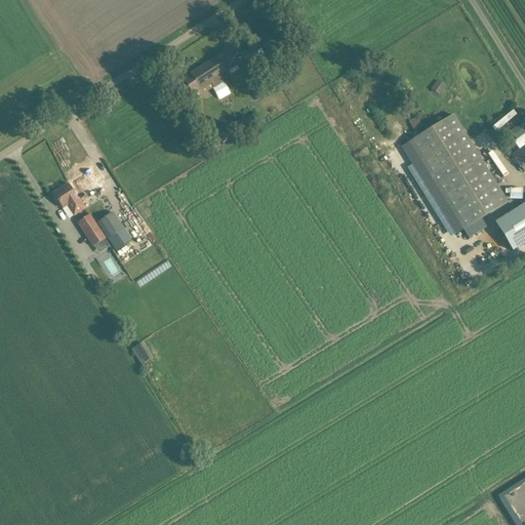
[(238,65),(229,50),(214,59),(223,74),(229,71),(238,65)]
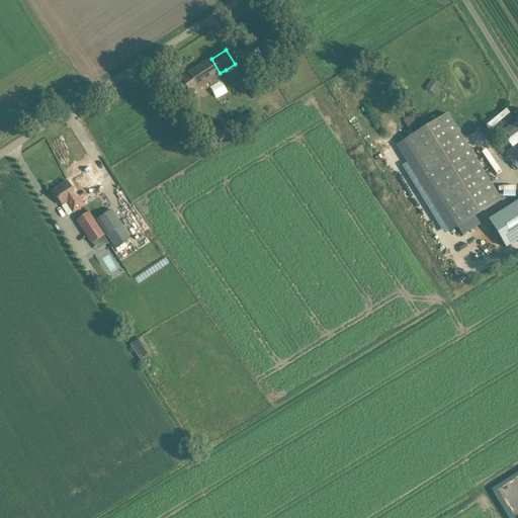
[(211,59),(181,78),(193,97),(222,80),(223,81),(231,76),(226,70),(220,73),(211,59)]
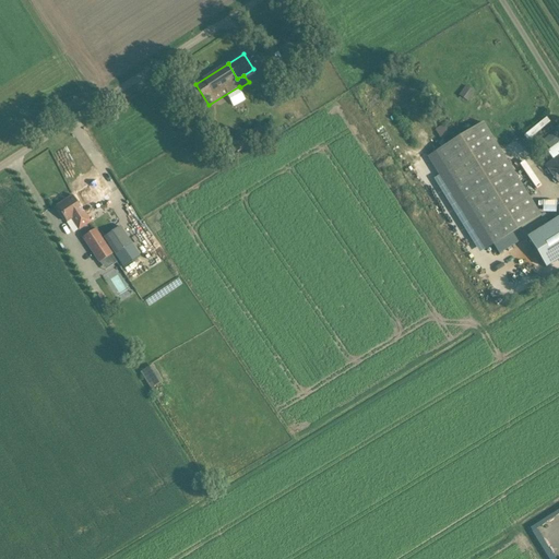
[(271,76),(272,75),(265,67),(256,74),(262,82),(266,79),(272,87),(276,84),(271,76)]
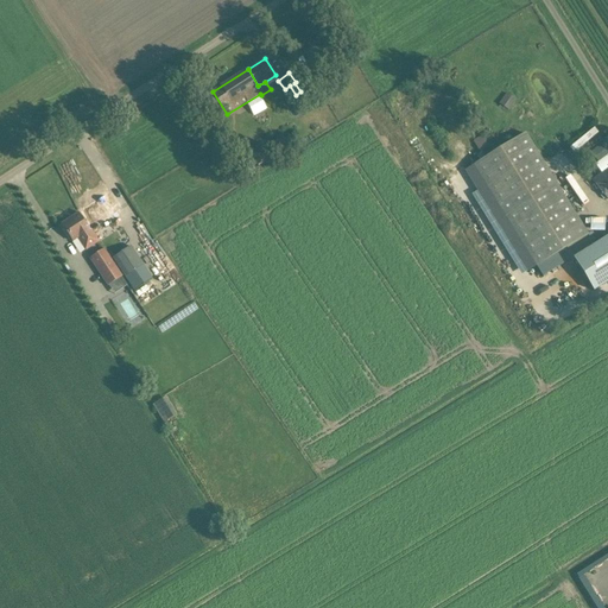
[(508,92),(501,103),(512,111),(519,99),(508,92)]
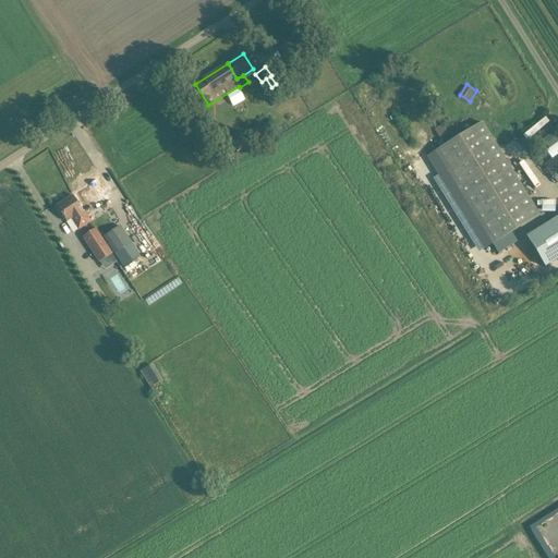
[(528,140),(554,123),(550,119),(524,135),(528,140)]
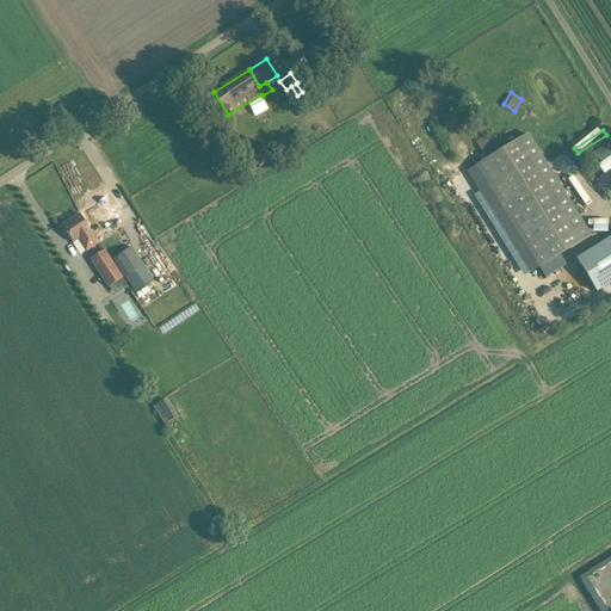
[(475,166),(538,267),(590,236),(528,135),(475,166)]
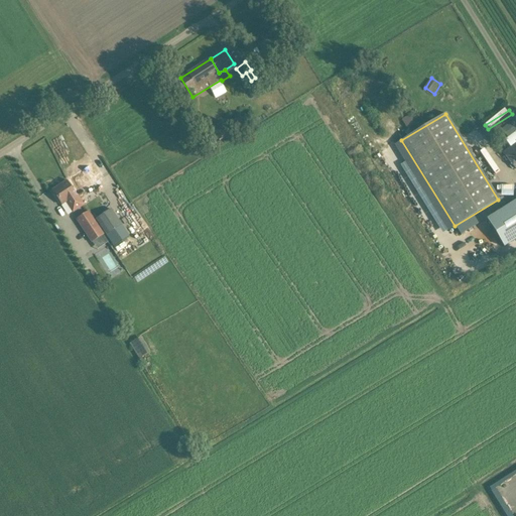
[(515,143),(503,153),(515,169),(515,143)]
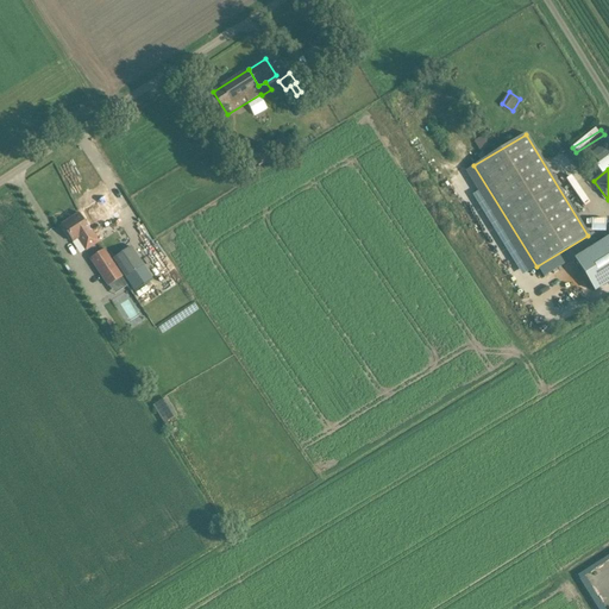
[(80,213),(90,231),(99,225),(121,209),(111,193),(80,213)]
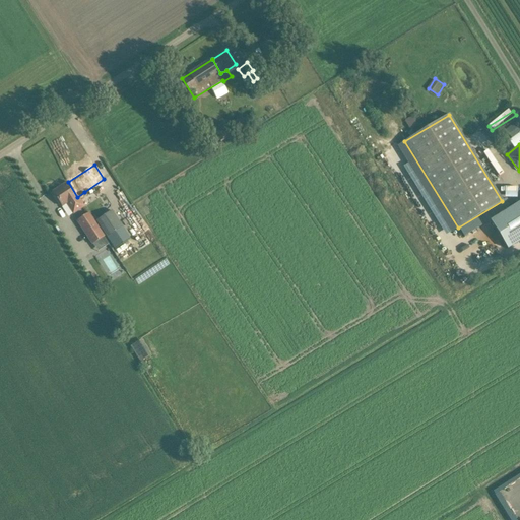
[(68,182),(53,192),(63,206),(66,204),(73,214),(84,207),(77,197),(68,182)]
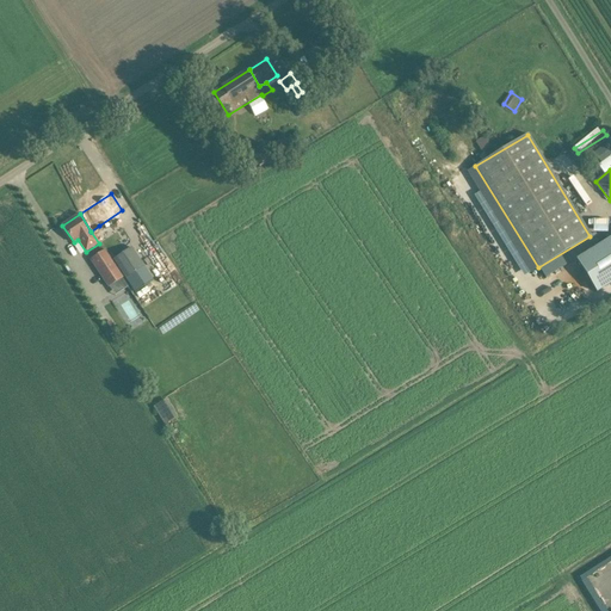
[(610,236),(576,259),(597,290),(603,287),(610,281),(610,236)]
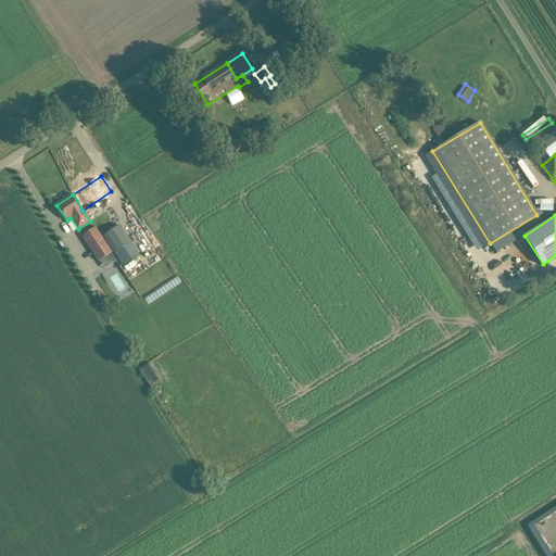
[(119,226),(102,237),(114,255),(122,266),(139,255),(131,243),(119,226)]
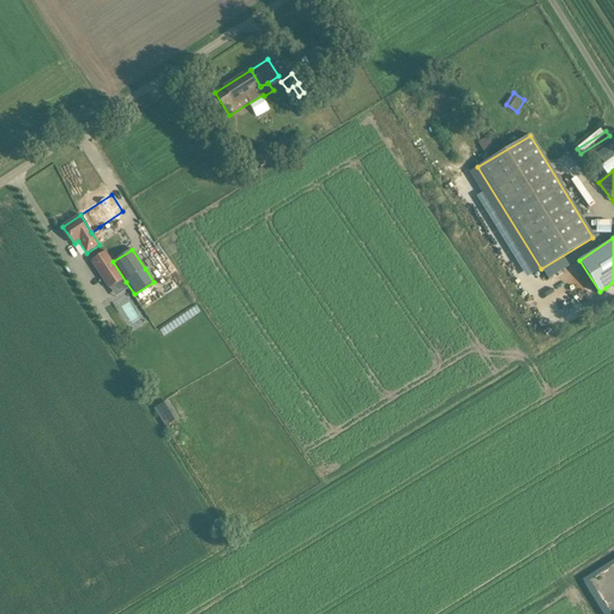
[(124,280),(106,252),(90,262),(108,289),(124,280)]
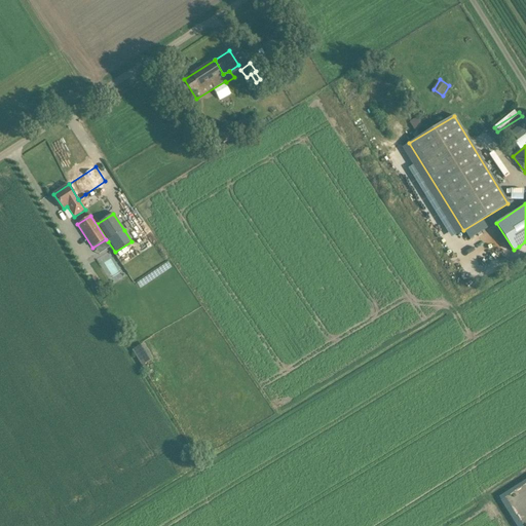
[(91,278),(95,289),(101,287),(97,276),(91,278)]
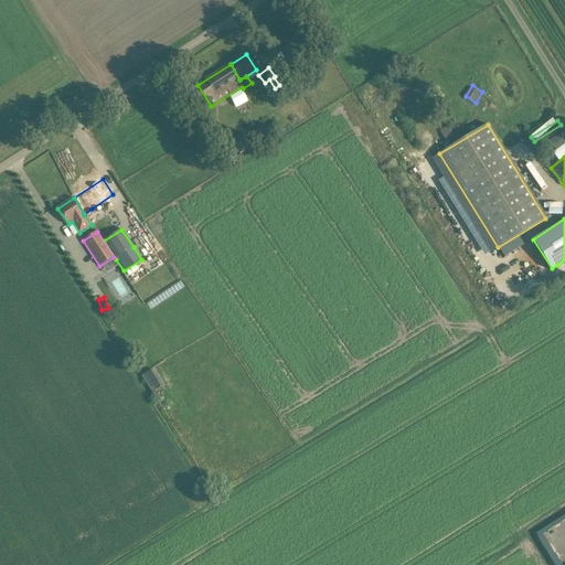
[(153,394),(166,386),(156,369),(144,375),(153,394)]
